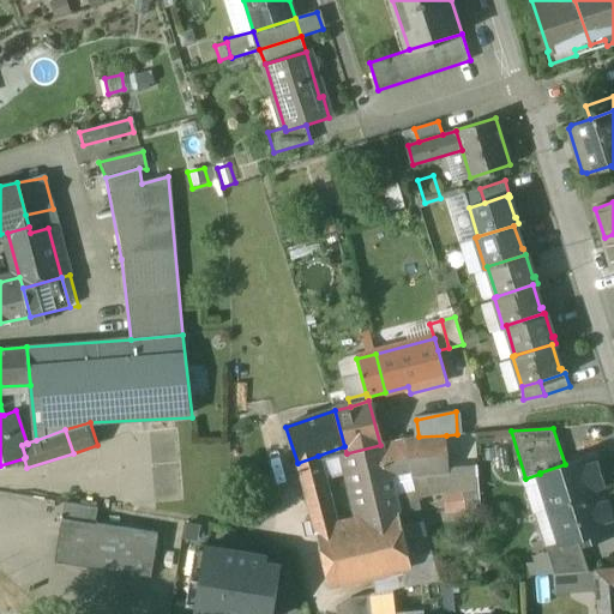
[(419,437),(403,439),(411,474),(449,469),(446,435),(419,437)]
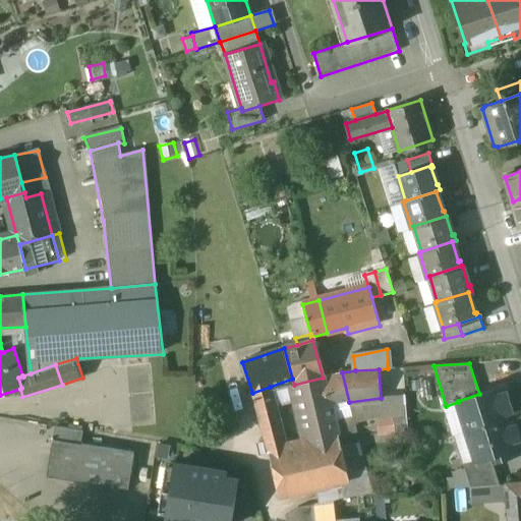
[(342,372),(323,378),(329,405),(349,402),(342,372)]
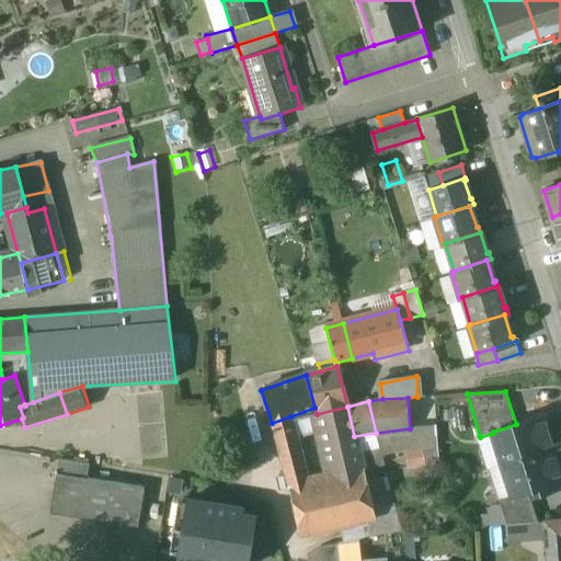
[(347,407),(317,414),(325,458),(358,450),(354,436),(347,407)]
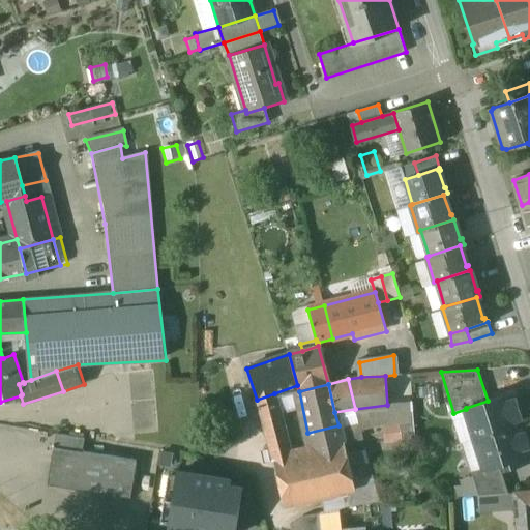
[(488,401),(466,408),(466,409),(476,439),(524,423),(513,392),(488,401)]
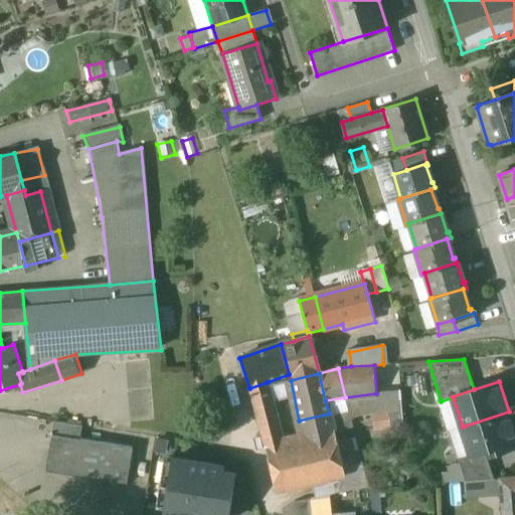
[(267,382),(249,388),(254,400),(256,409),(272,404),(267,382)]
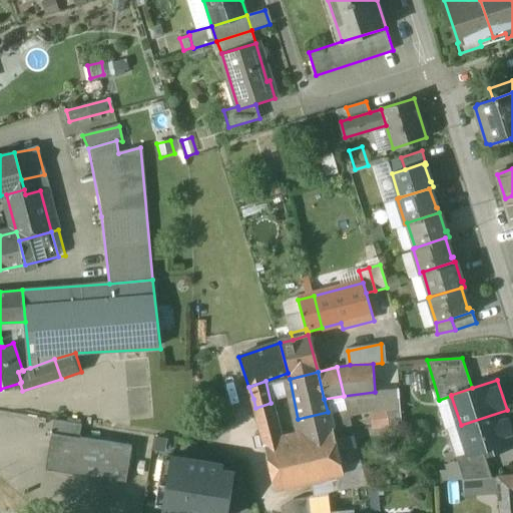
[(271,403),(255,408),(266,448),(281,443),(271,403)]
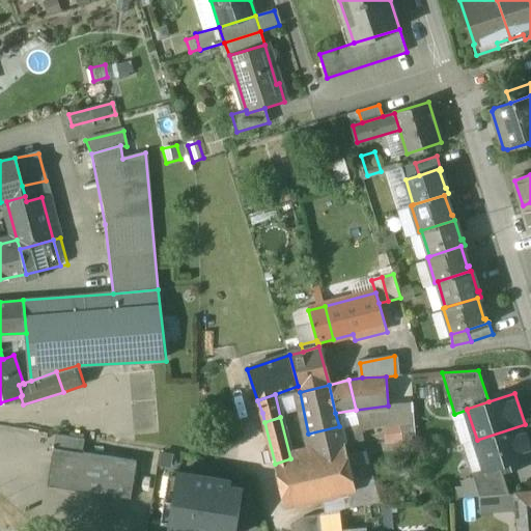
[(530,442),(525,424),(477,440),(486,468),(487,471),(501,467),(507,465),(509,470),(521,467),(519,460),(530,456),(530,442)]
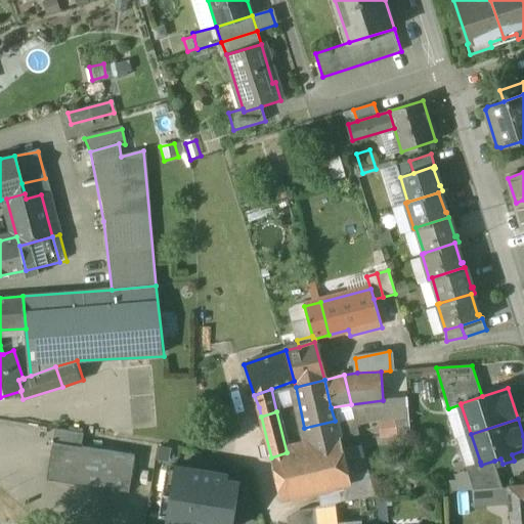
[(335,421),(304,428),(308,447),(317,445),(339,439),(335,421)]
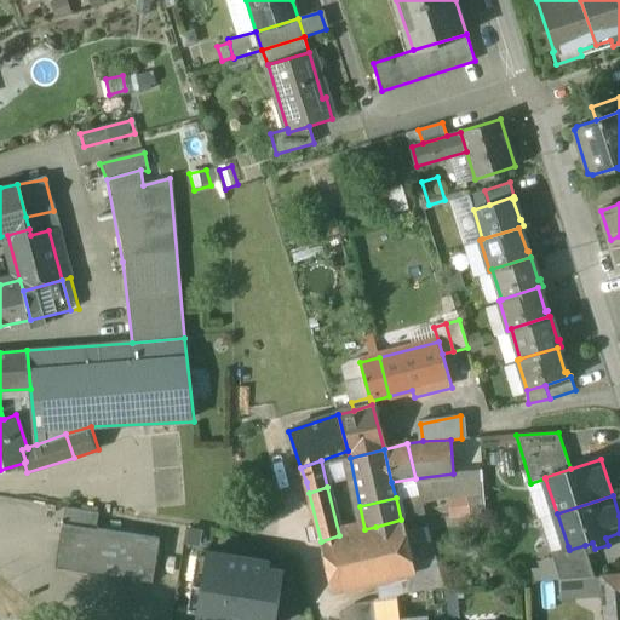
[(99,512),(65,506),(63,524),(97,529),(99,512)]
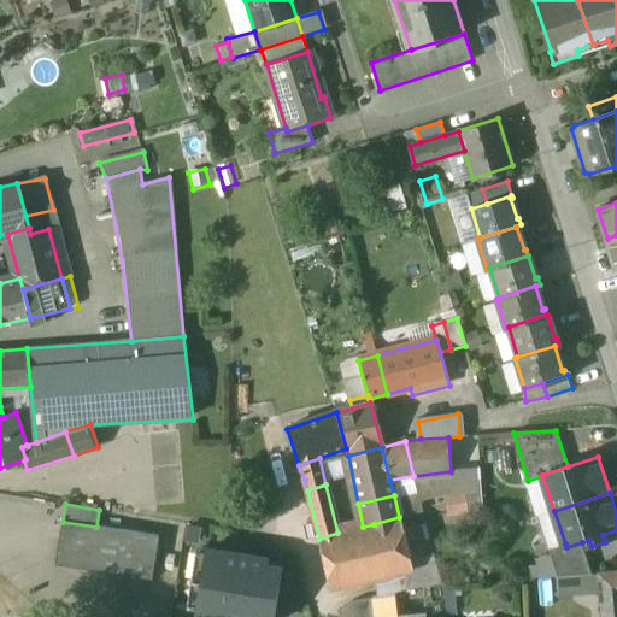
[(399,517),(374,524),(387,576),(412,570),(399,517)]
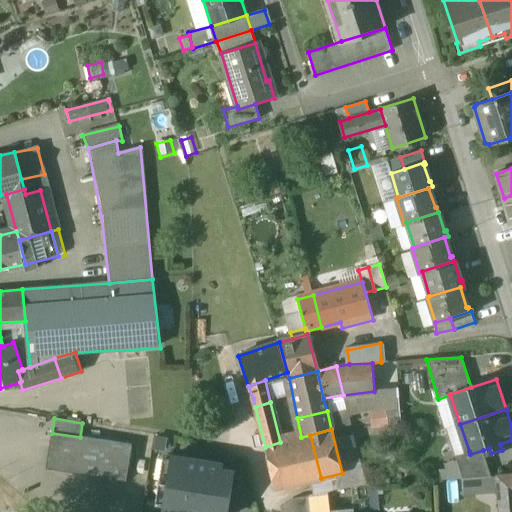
[(80,437),(52,433),(46,469),(127,481),(132,445),(80,437)]
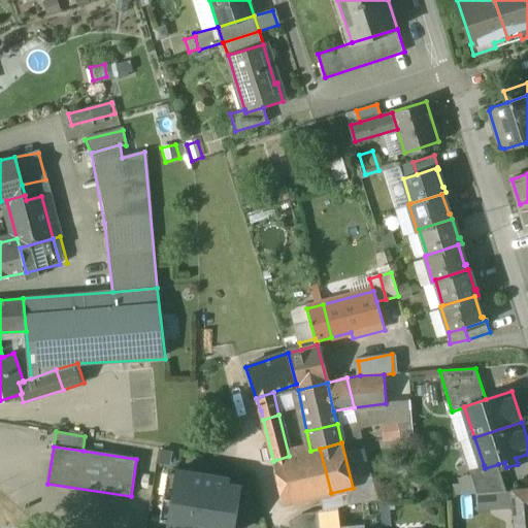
[(289,456),(273,461),(284,504),(331,493),(320,449),(310,451),(289,456)]
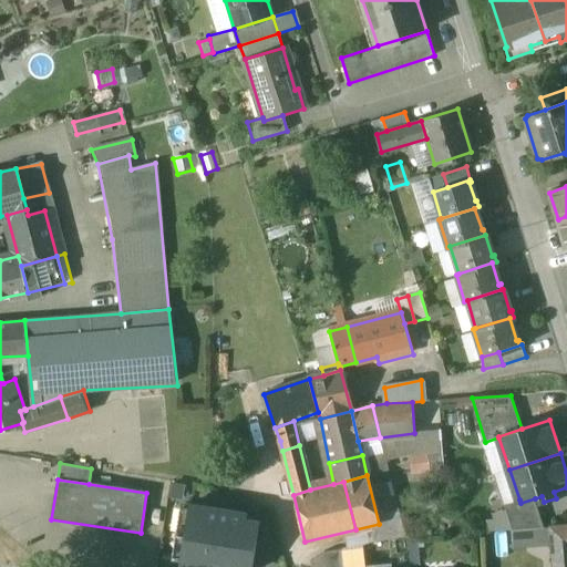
[(173,484),(171,498),(184,501),(186,486),(173,484)]
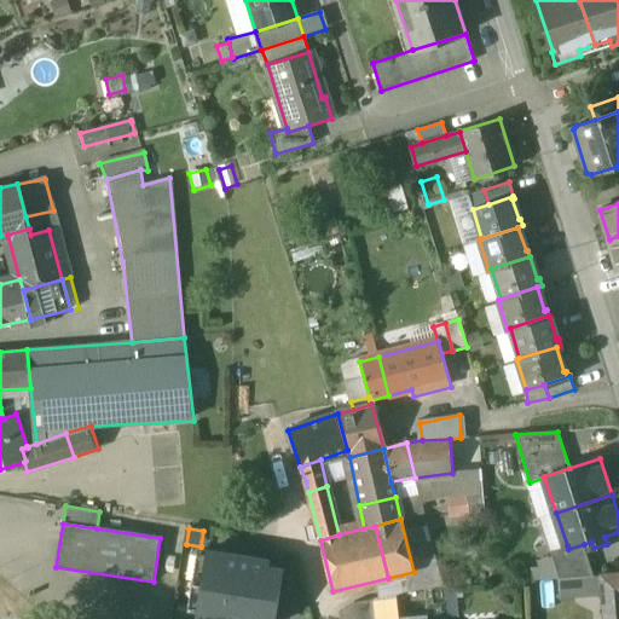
[(567,545),(550,551),(560,578),(595,576),(584,544),(568,549),(567,545)]
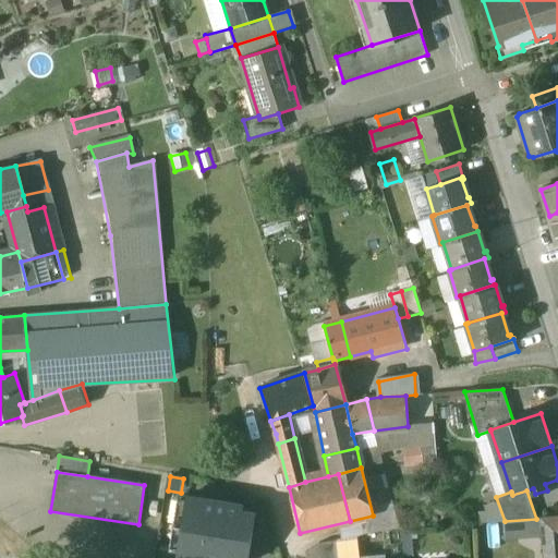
[(241,506),(186,498),(178,556),(192,557),(246,557),(254,514),(240,512),(241,506)]
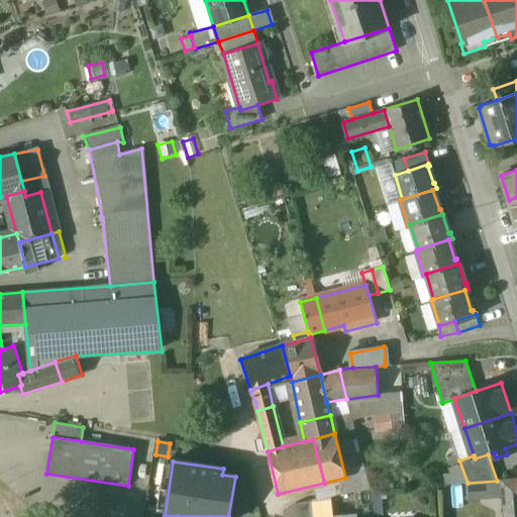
[(516,479),(502,481),(504,499),(516,497),(516,479)]
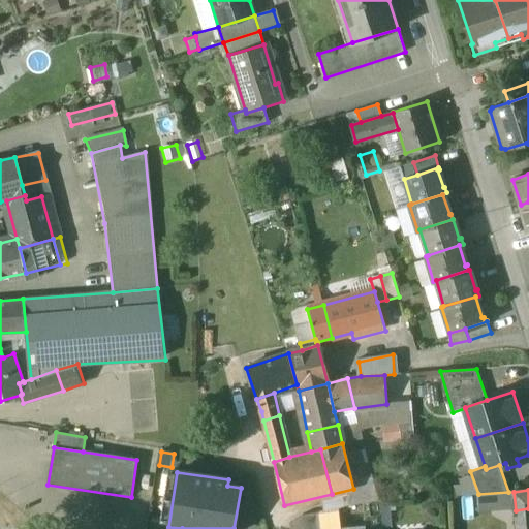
[(478,494),(478,512),(516,510),(514,492),(478,494)]
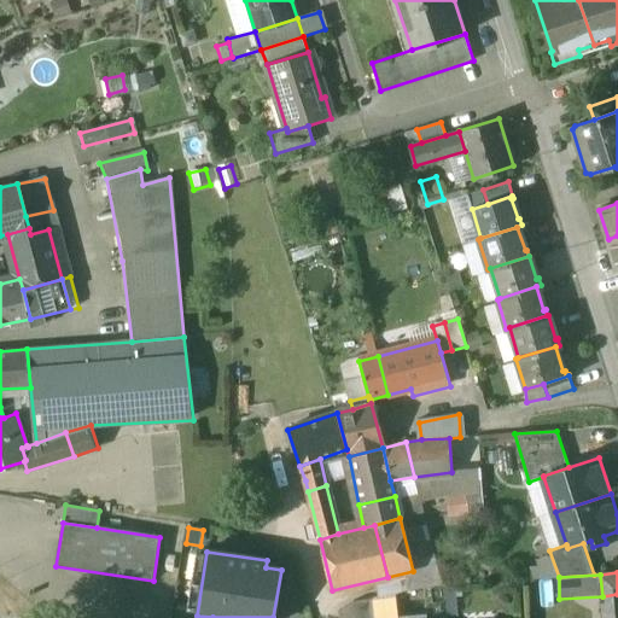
[(617,594),(602,596),(605,616),(617,613),(617,594)]
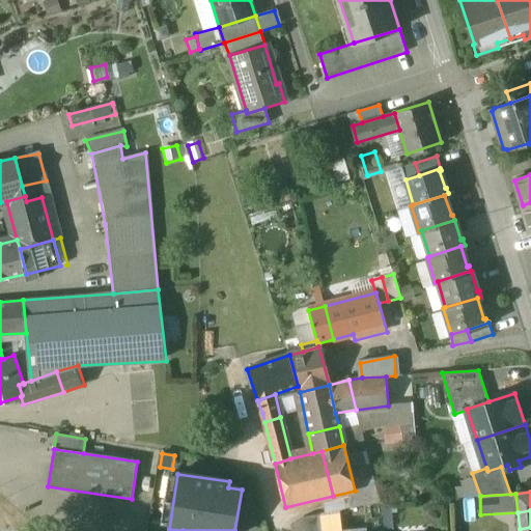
[(341,530),(340,514),(306,518),(306,530),(341,530)]
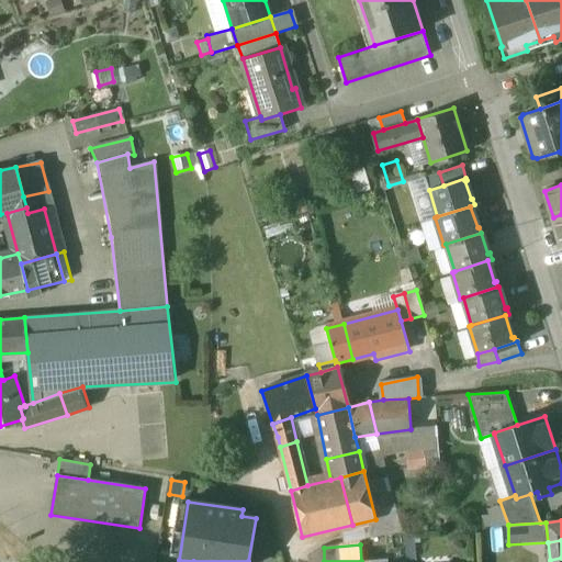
[(324,561),(324,548),(311,549),(311,561),(324,561)]
